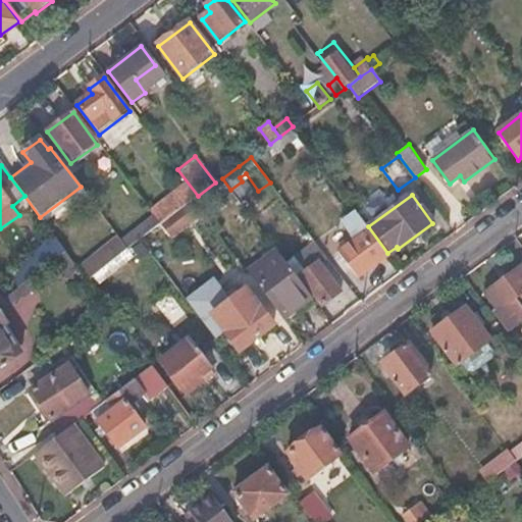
[(205,215),(193,200),(161,224),(160,225),(171,241),(205,215)]
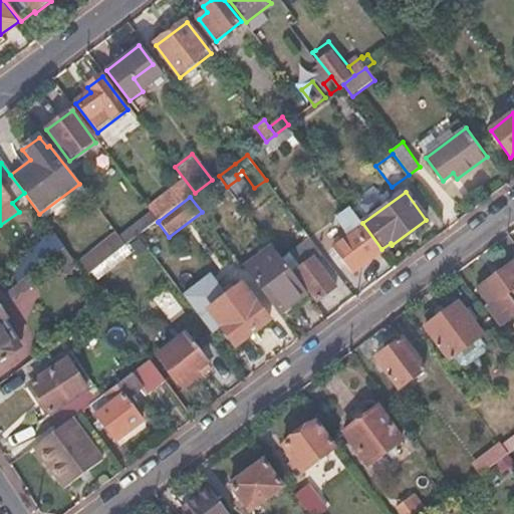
[(352,232),(332,247),(352,274),(383,252),(381,249),(362,223),(349,206),(335,216),(344,229),(352,232)]
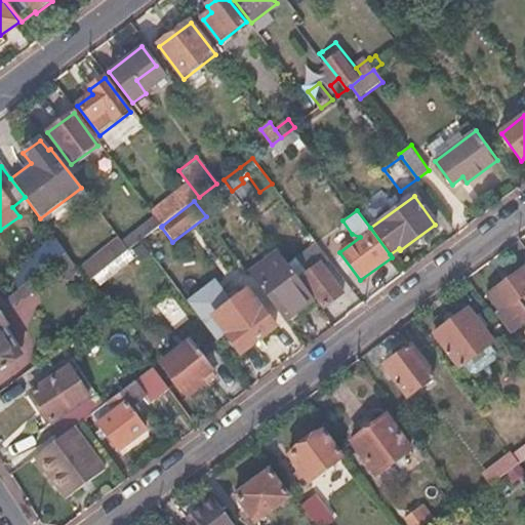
[(56,240),(19,266),(22,269),(8,279),(17,290),(67,253),(56,240)]
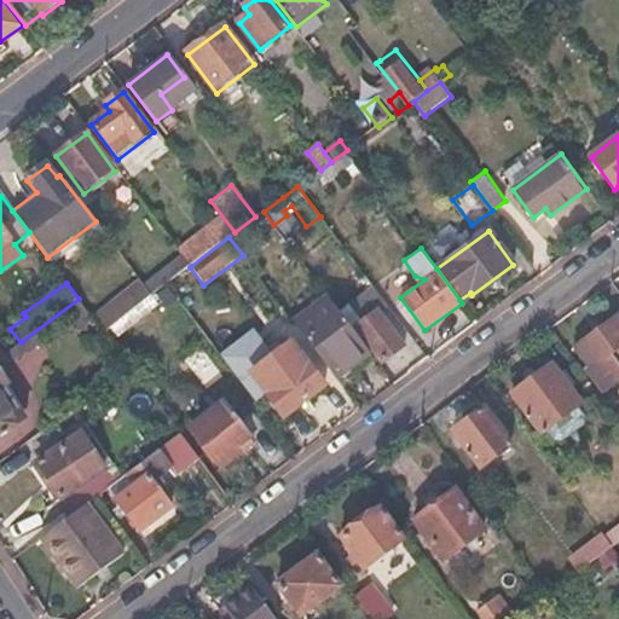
[(152,296),(143,284),(117,302),(127,316),(152,296)]
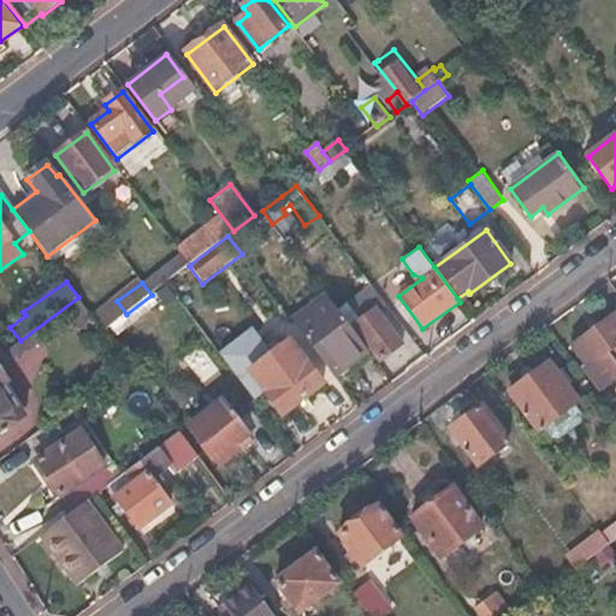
[(325,296),(290,320),(332,377),(366,351),(325,296)]
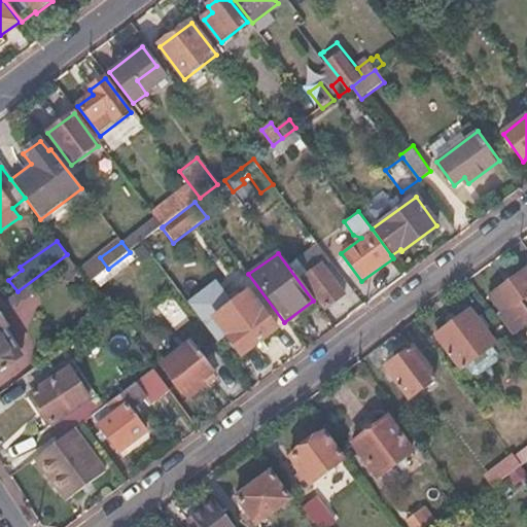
[(307,273),(301,277),(324,309),(343,295),(319,264),(307,273)]
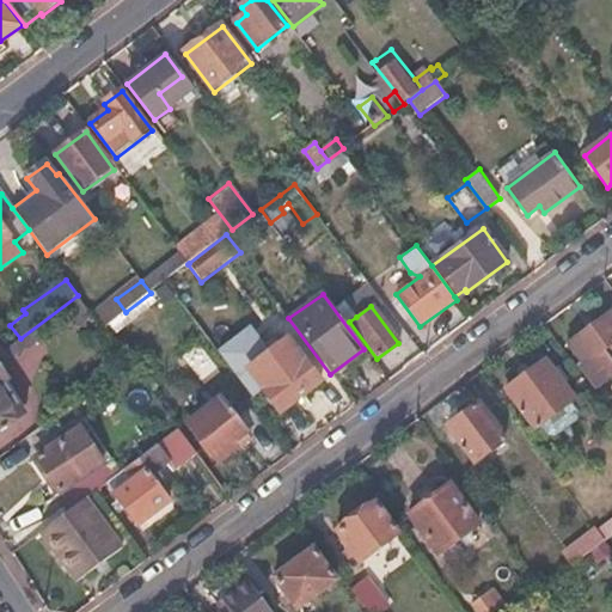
[(352,311),(344,316),(349,322),(356,317),(352,311)]
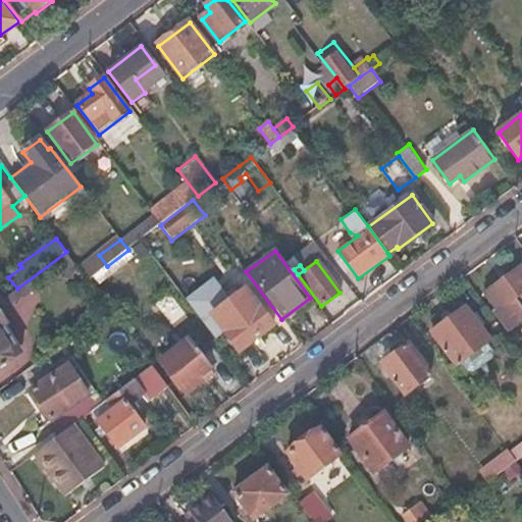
[(521,266),(484,294),(498,312),(494,314),(508,332),(521,321),(521,266)]
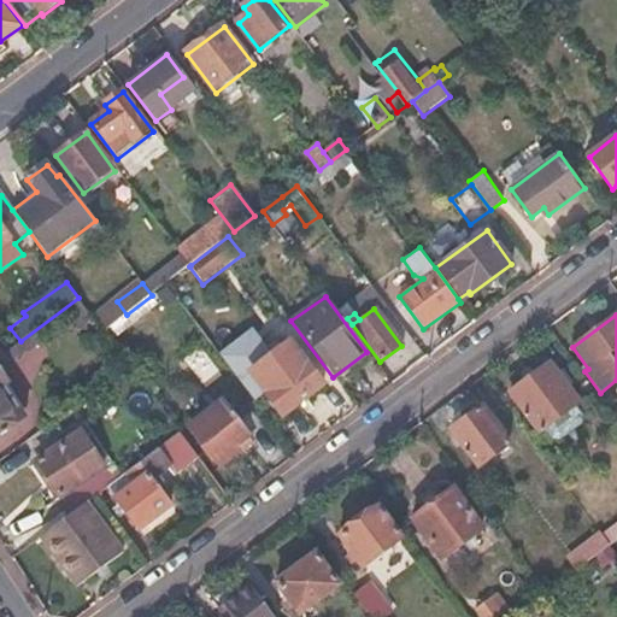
[(218,351),(253,399),(264,392),(282,417),(325,386),(293,341),(274,356),(253,327),(218,351)]
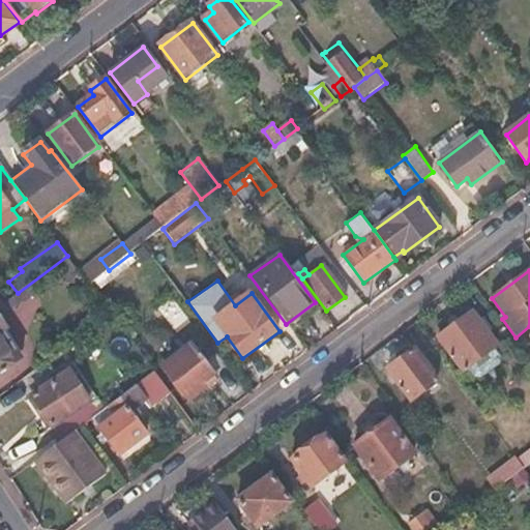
[(472,314),(439,339),(464,372),(468,369),(475,379),(483,381),(499,370),(501,360),(493,349),(497,347),(472,314)]
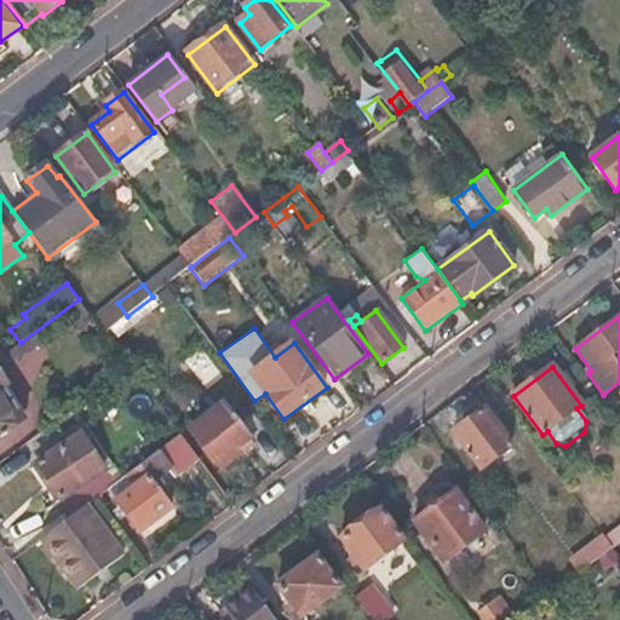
[(0,385),(0,436),(24,420),(0,385)]
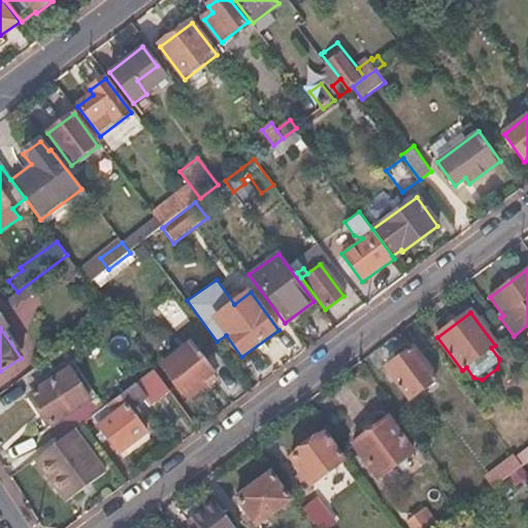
[(191,342),(162,364),(188,399),(205,386),(202,381),(213,373),(191,342)]
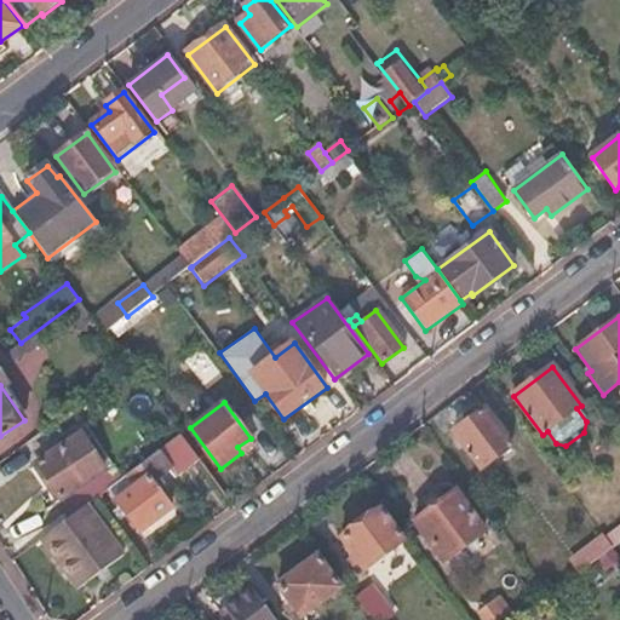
[(484,411),(452,435),(478,472),(511,449),(484,411)]
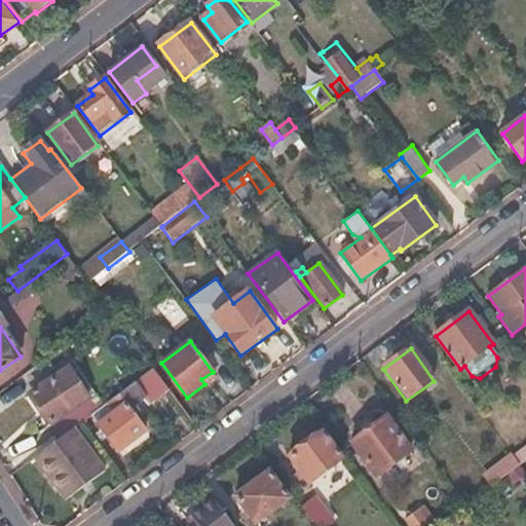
[(50,354),(21,377),(54,426),(85,406),(50,354)]
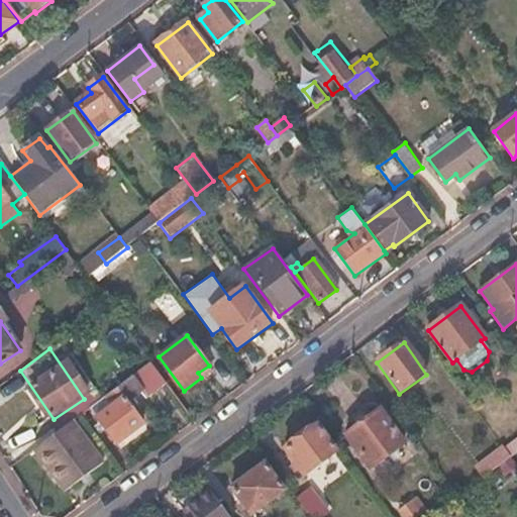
[(150,363),(86,410),(112,445),(142,422),(125,400),(142,387),(145,390),(149,387),(151,390),(160,384),(158,381),(162,378),(150,363)]
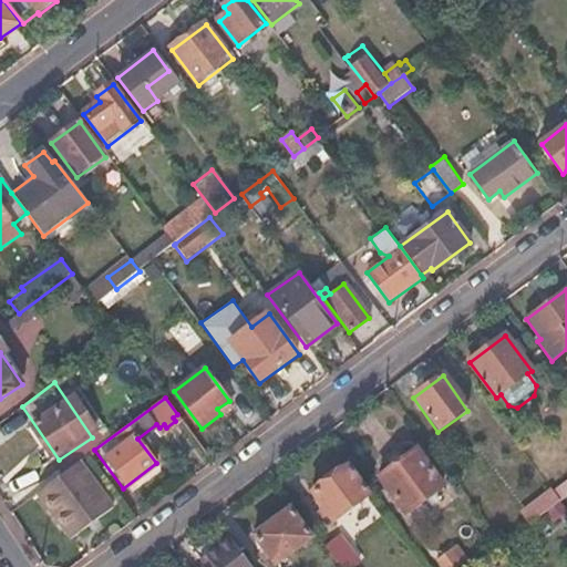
[(416,452),(380,480),(405,515),(442,487),(416,452)]
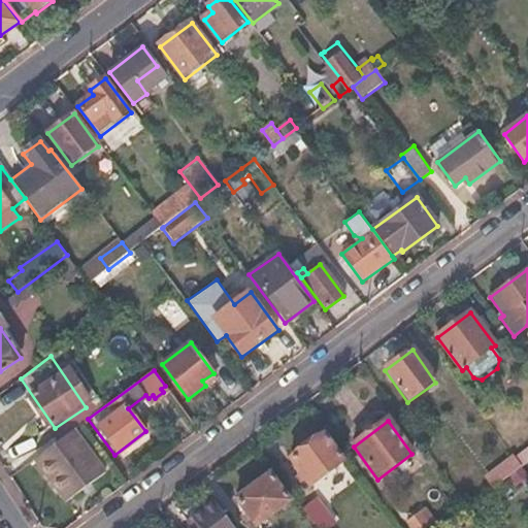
[(73,430),(34,459),(66,502),(106,472),(73,430)]
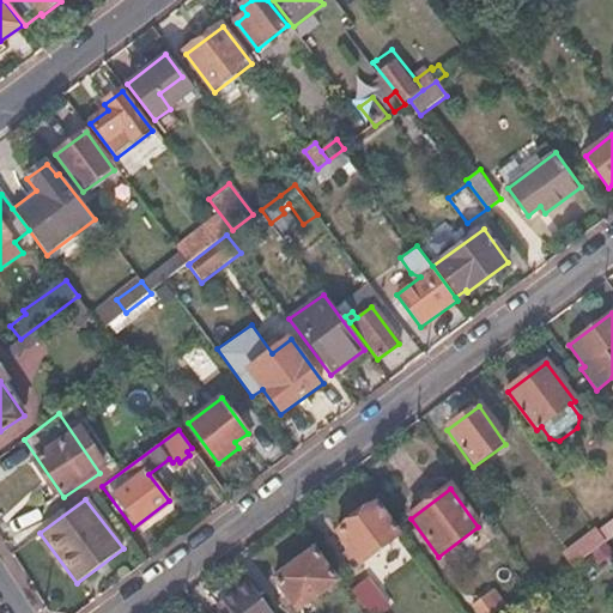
[(400,538),(377,505),(338,534),(360,566),(400,538)]
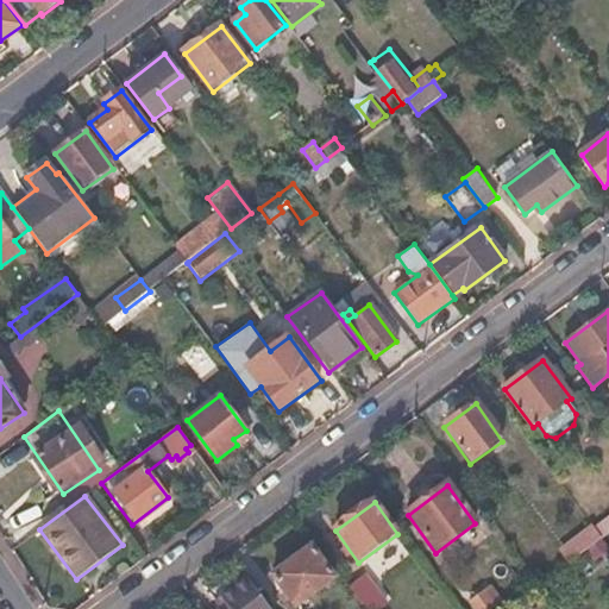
[(608,520),(595,531),(602,540),(608,534),(608,520)]
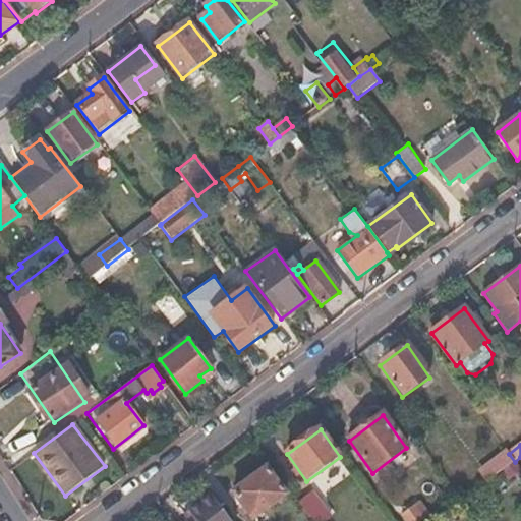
[(515,462),(509,454),(479,473),(486,483),(515,462)]
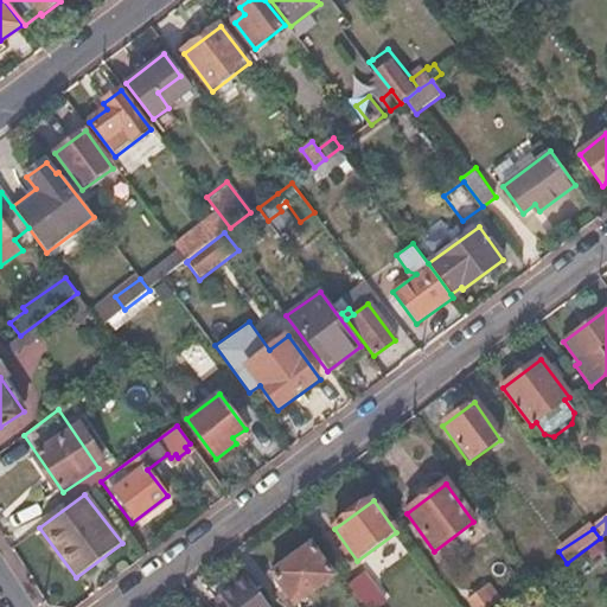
[(307,547),(269,575),(292,606),(293,606),(332,580),(307,547)]
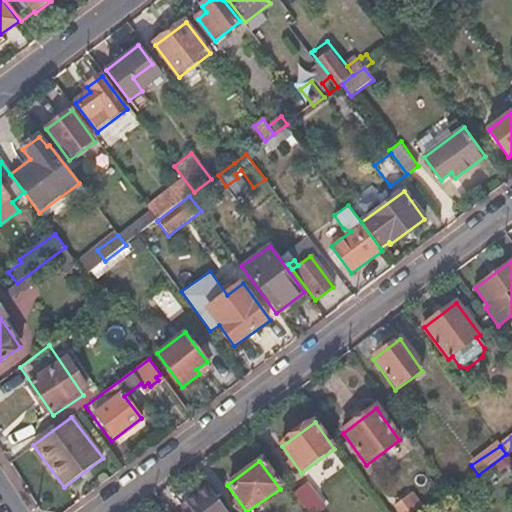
[(307,486),(293,496),(305,511),(321,511),(324,510),(307,486)]
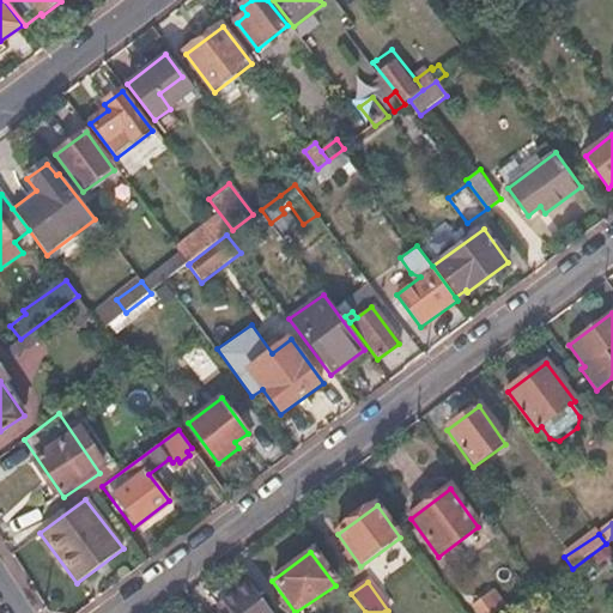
[(269,612),(250,587),(224,606),(229,612),(269,612)]
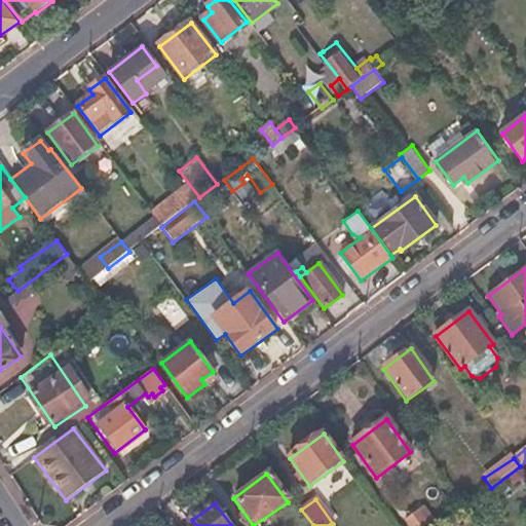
[(428,509),(407,523),(408,525),(434,525),(439,523),(428,509)]
